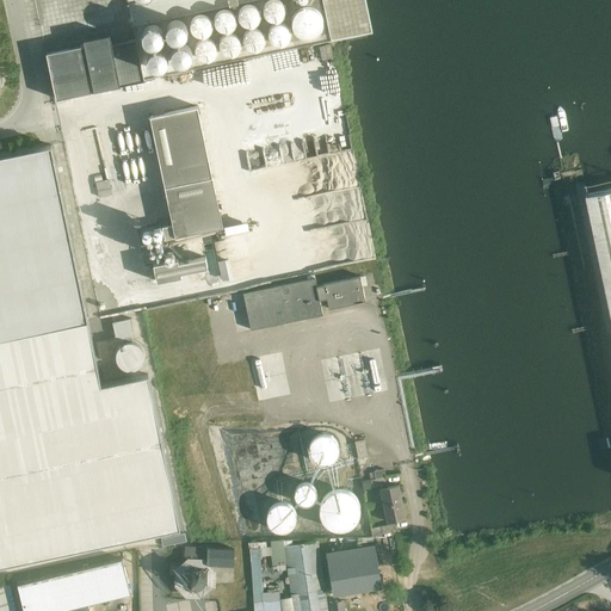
[(271,0),(269,1),(267,2),(266,4),(265,5),(264,7),(264,10),(264,11),(264,13),(265,14),(265,17),(266,18),(267,19),(269,19),(271,20),(272,22),(273,22),(276,22),(277,20),(278,20),(279,19),(281,19),(283,17),(284,14),(284,13),(285,11),(285,10),(284,7),(284,6),(284,5),(283,4),(282,2),(279,1),(278,0),(277,0),(271,0)]
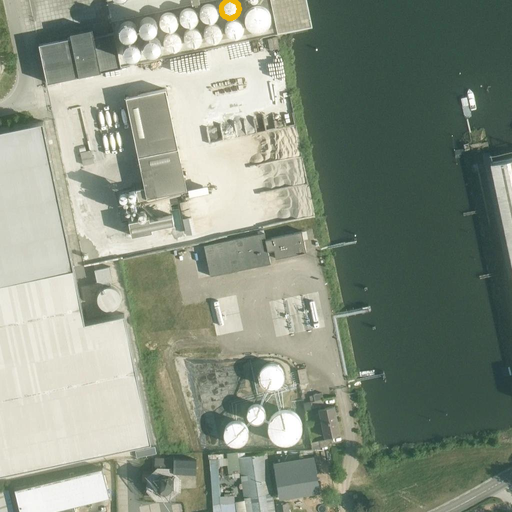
[(209,4),(208,4),(206,4),(205,5),(203,6),(202,7),(201,8),(200,10),(199,12),(199,14),(199,16),(200,17),(201,19),(201,20),(202,21),(204,22),(205,22),(207,23),(208,23),(209,23),(211,23),(211,22),(213,22),(214,21),(215,21),(216,20),(216,19),(217,18),(217,16),(218,15),(218,12),(217,11),(217,9),(216,8),(215,7),(214,6),(213,5),(211,5),(210,4),(209,4)]
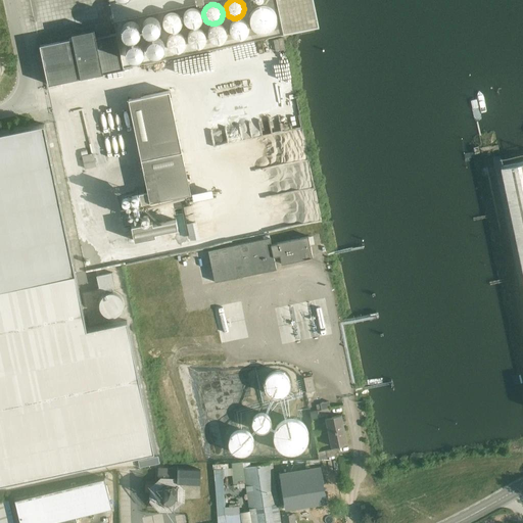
[(263,7),(260,7),(257,8),(254,10),(252,12),(251,15),(250,17),(250,20),(250,25),(251,27),(252,29),(253,30),(255,31),(257,32),(258,33),(260,33),(263,34),(265,34),(268,33),(270,32),(271,32),(273,30),(275,27),(276,25),(276,22),(277,20),(276,17),(275,15),(274,12),(271,9),(270,9),(267,7),(265,7),(263,7)]
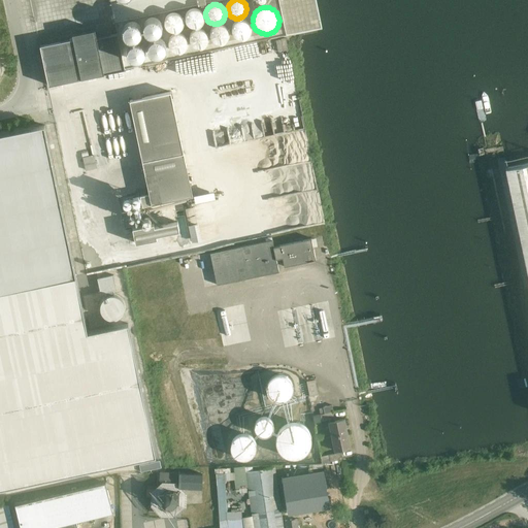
[(194,9),(193,9),(191,9),(190,10),(189,10),(188,11),(187,13),(186,14),(185,17),(185,19),(185,21),(186,22),(187,23),(187,25),(189,26),(191,27),(193,28),(194,28),(195,28),(197,28),(197,27),(199,27),(200,26),(201,25),(202,23),(203,22),(203,20),(203,19),(203,18),(203,15),(203,14),(202,13),(202,12),(201,11),(200,11),(200,10),(199,10),(197,9),(196,9),(194,9)]
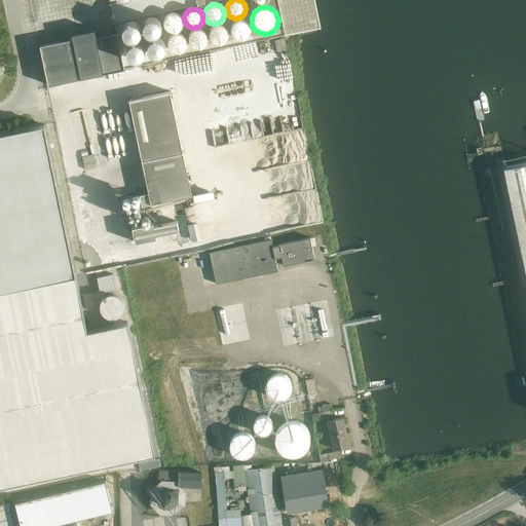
[(173,13),(172,13),(170,13),(168,14),(166,15),(165,16),(164,17),(163,20),(163,21),(163,22),(163,24),(163,25),(164,27),(164,28),(165,29),(166,30),(167,31),(170,32),(172,32),(173,32),(174,32),(175,32),(177,31),(179,30),(180,29),(181,28),(182,26),(182,25),(182,23),(182,22),(182,21),(181,19),(181,17),(180,16),(179,15),(178,14),(176,13),(174,13),(173,13)]
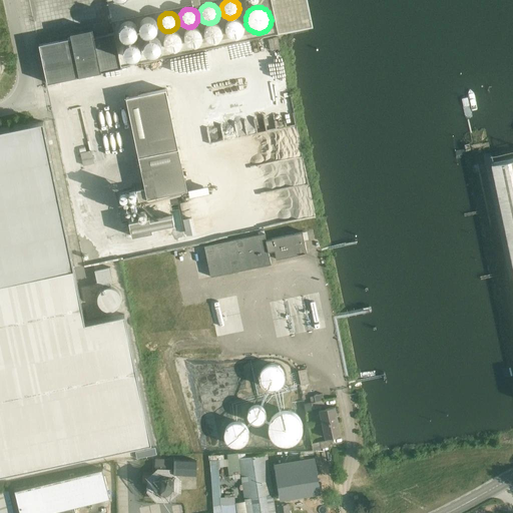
[(147,17),(146,17),(144,18),(143,19),(141,19),(141,20),(140,22),(139,23),(139,25),(139,27),(139,28),(139,29),(140,31),(141,33),(142,33),(143,34),(144,34),(145,35),(146,35),(147,35),(149,35),(150,35),(152,34),(153,34),(154,33),(155,32),(155,31),(156,30),(157,29),(157,28),(157,26),(157,25),(157,24),(157,23),(156,22),(155,21),(155,20),(154,19),(153,19),(152,18),(151,17),(150,17),(148,17),(147,17)]
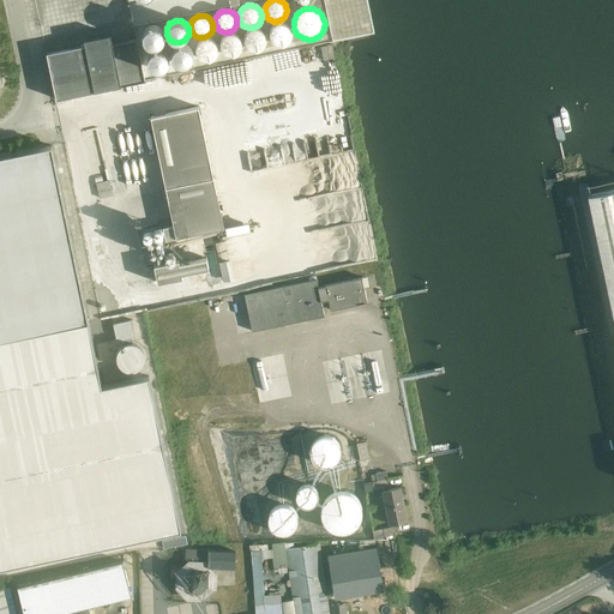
[(281,23),(278,23),(277,24),(275,24),(274,25),(272,26),(271,29),(270,30),(270,32),(270,34),(270,36),(270,37),(271,40),(272,41),(272,42),(274,42),(275,43),(276,43),(277,44),(278,44),(280,44),(282,44),(283,44),(284,44),(286,43),(287,42),(288,41),(289,40),(290,38),(290,36),(292,34),(292,32),(290,31),(290,30),(289,29),(289,28),(288,26),(287,25),(286,25),(284,24),(282,23),(281,23)]
